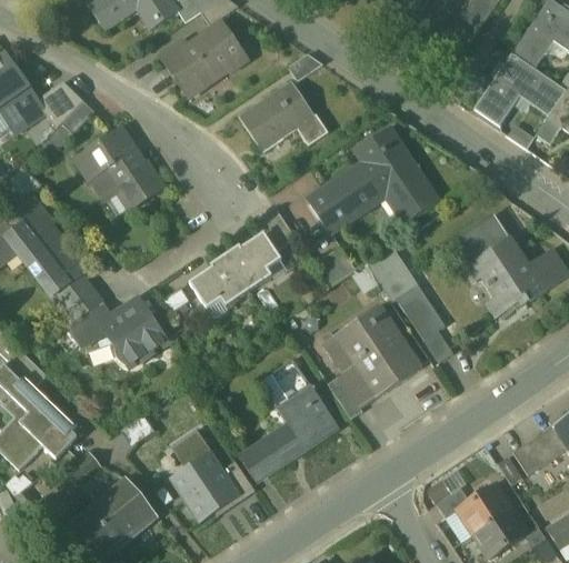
[(85,0),(105,29),(137,8),(150,28),(178,10),(179,9),(173,0),(85,0)]
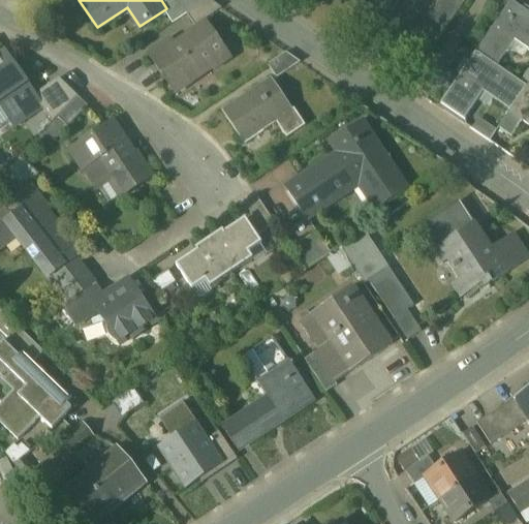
[(161,0),(166,8),(165,9),(173,20),(187,10),(203,0),(161,0)]
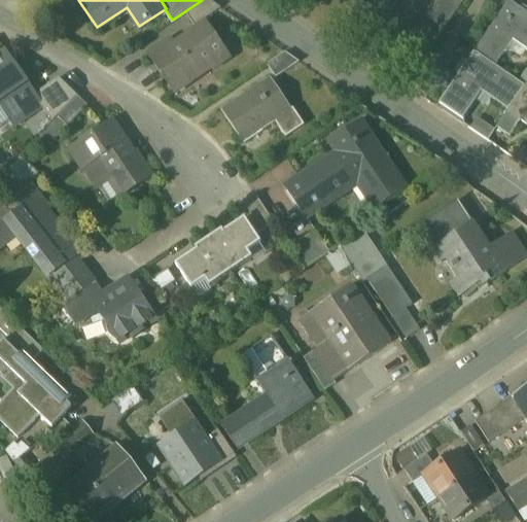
[(202,0),(186,10),(194,22),(220,4),(214,0),(202,0)]
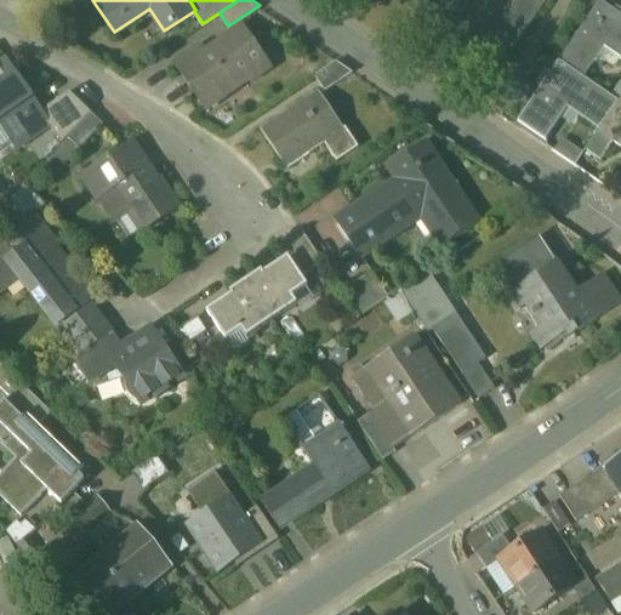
[(461,11),(446,0),(436,0),(431,6),(454,22),(461,11)]
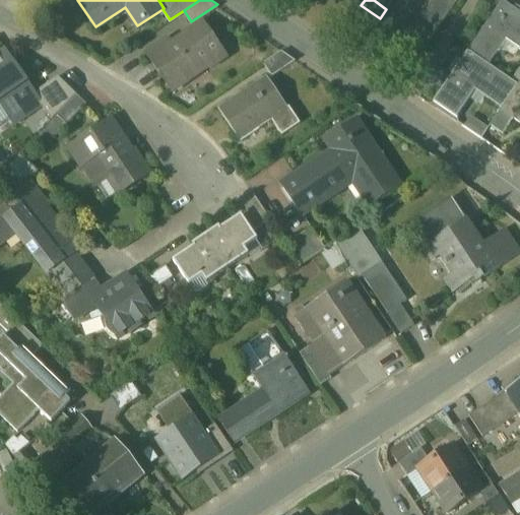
[(374,0),(386,9),(391,0),(374,0)]
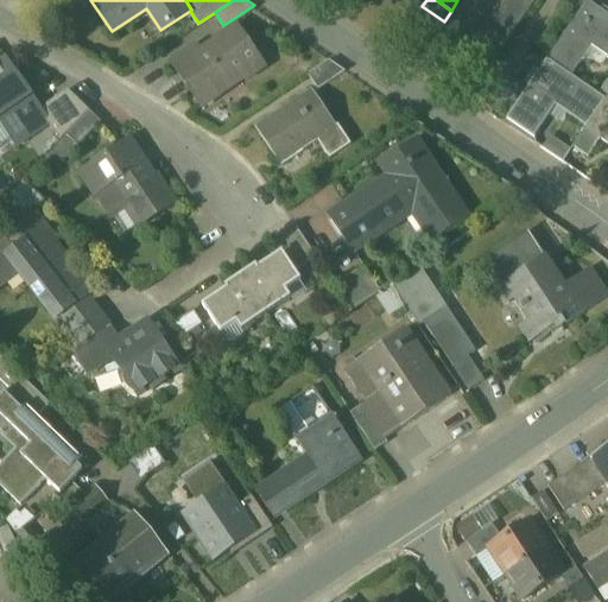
[(527,13),(508,0),(501,0),(496,8),(519,24),(527,13)]
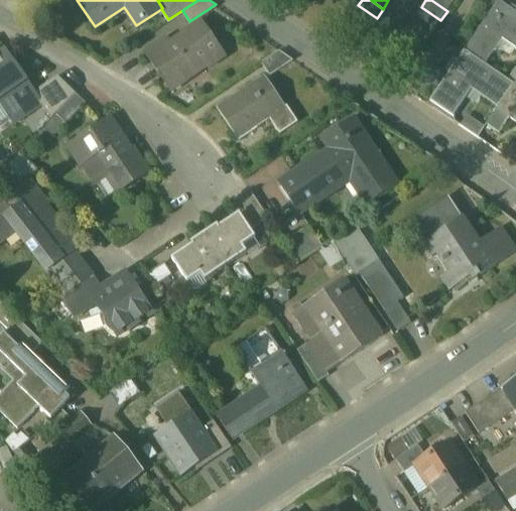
[(454,1),(452,0),(431,0),(447,11),(454,1)]
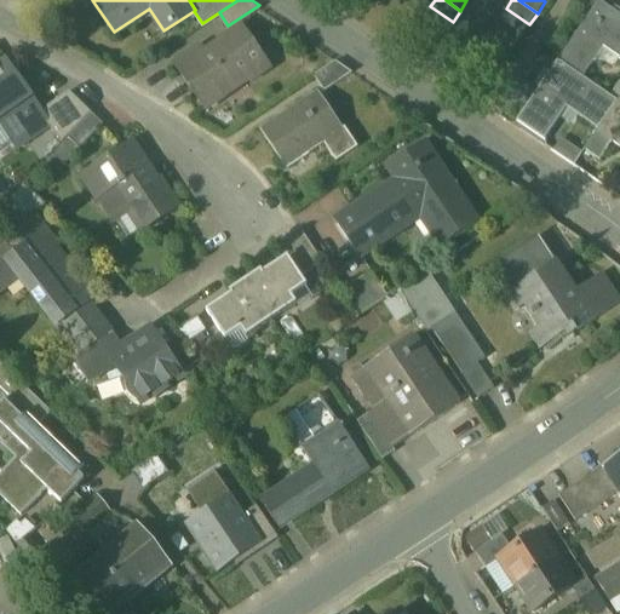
[(619,11),(603,0),(598,0),(560,58),(584,75),(604,45),(619,56),(619,11)]
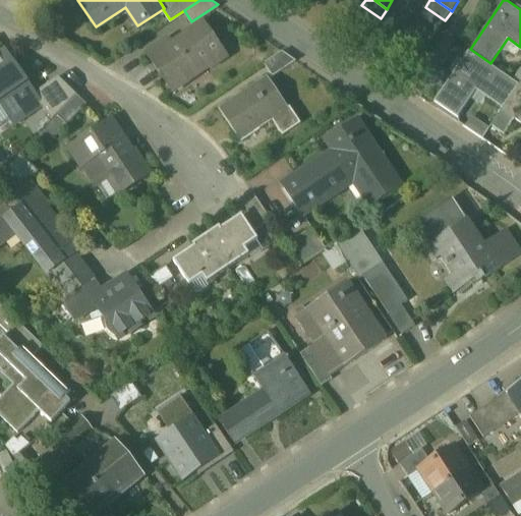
[(381,18),(361,5),(355,15),(373,29),(381,18)]
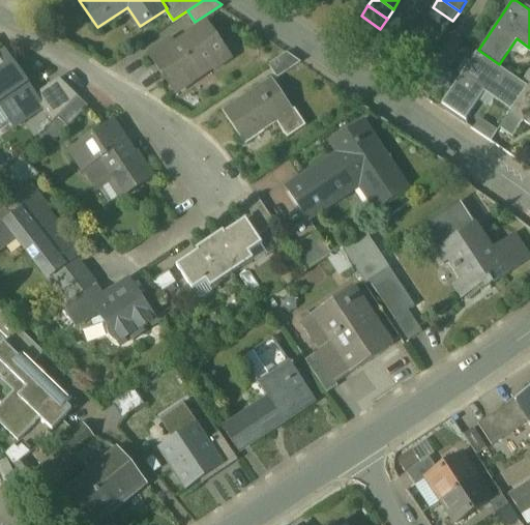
[(452,21),(433,7),(425,18),(446,31),(452,21)]
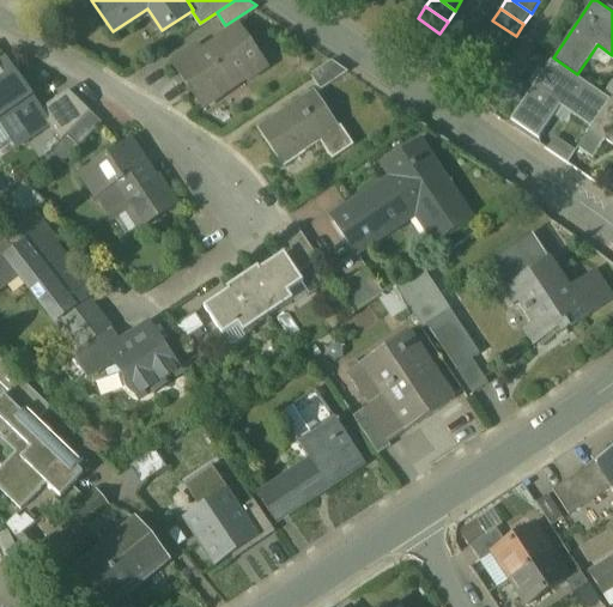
[(516,36),(492,20),(485,31),(509,47),(516,36)]
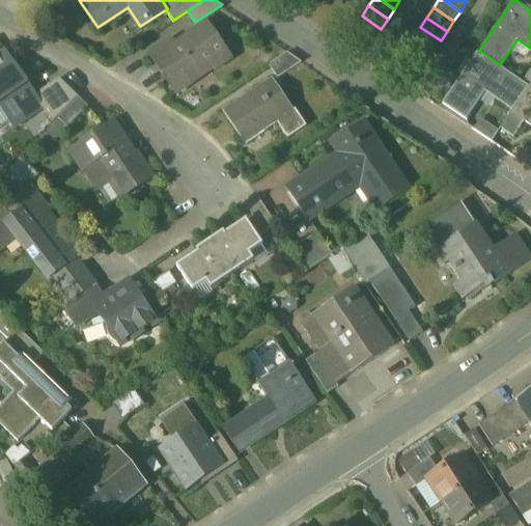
[(208,20),(176,40),(172,34),(149,50),(174,88),(191,77),(189,74),(210,60),(214,66),(231,54),(208,20)]
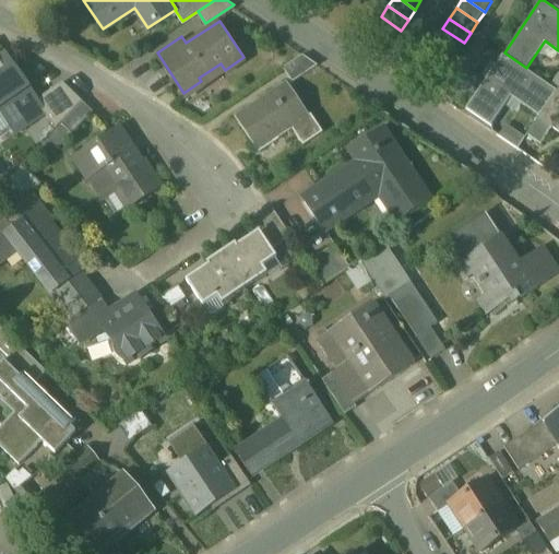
[(464,43),(442,28),(435,38),(456,54),(464,43)]
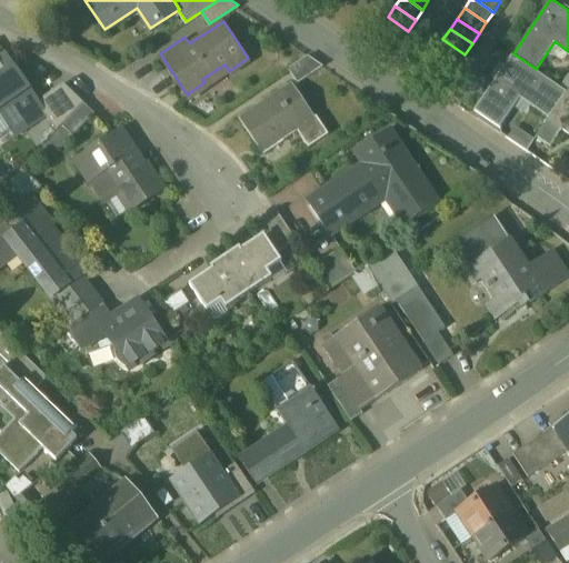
[(38,98),(6,50),(0,53),(0,108),(16,132),(46,112),(47,111),(38,98)]
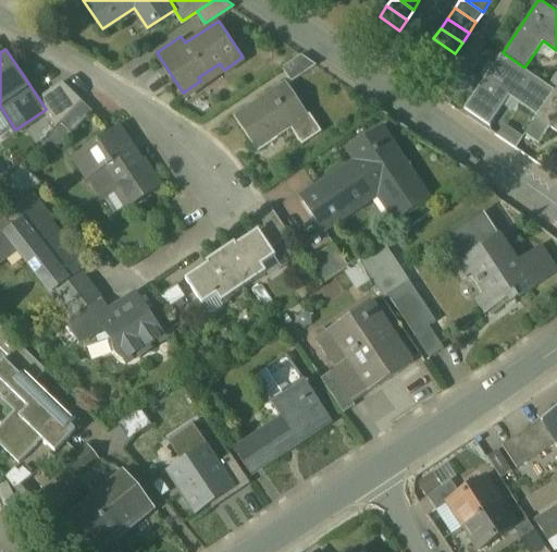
[(524,68),(503,52),(466,107),(491,123),(510,95),(539,114),(556,88),(524,68)]
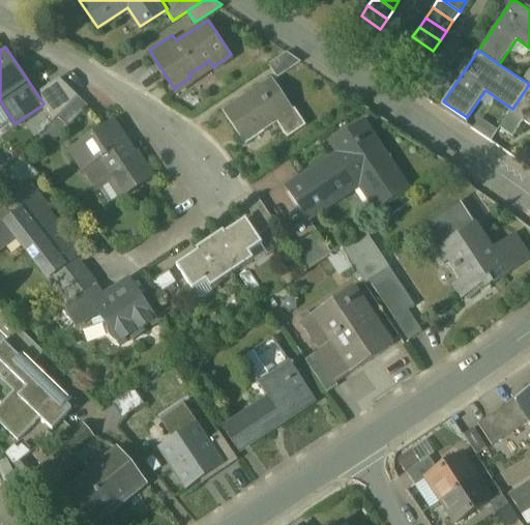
[(271,74),(223,105),(245,140),(294,109),(271,74)]
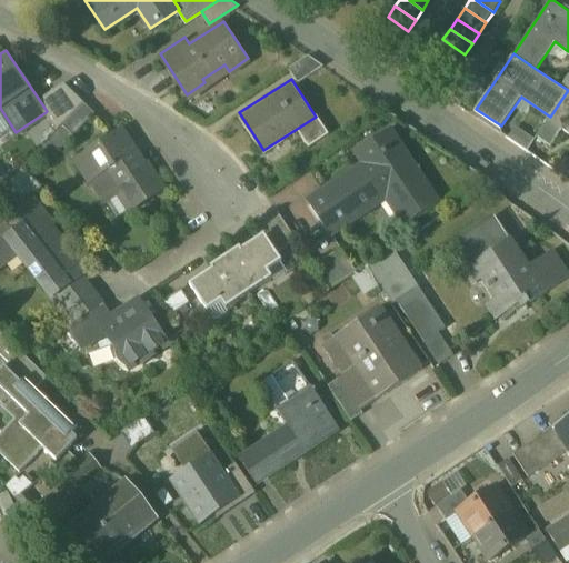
[(63,80),(38,98),(47,111),(46,112),(57,128),(83,99),(63,80)]
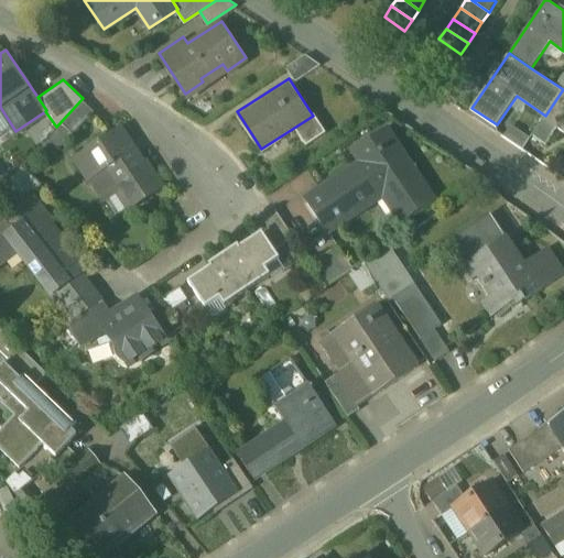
[(545,116),(544,117),(563,130),(563,88),(563,89),(545,116)]
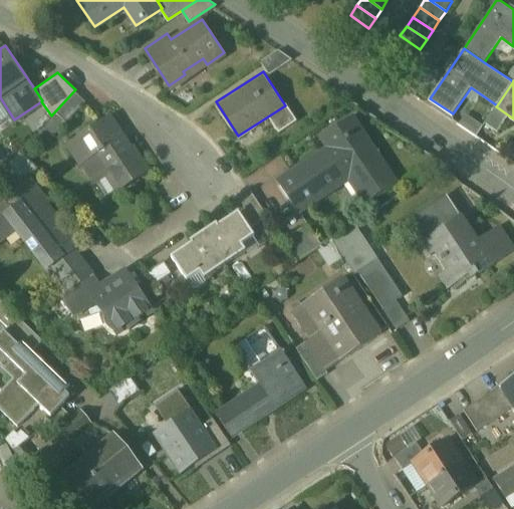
[(85,100),(75,89),(51,115),(42,124),(53,135),(85,100)]
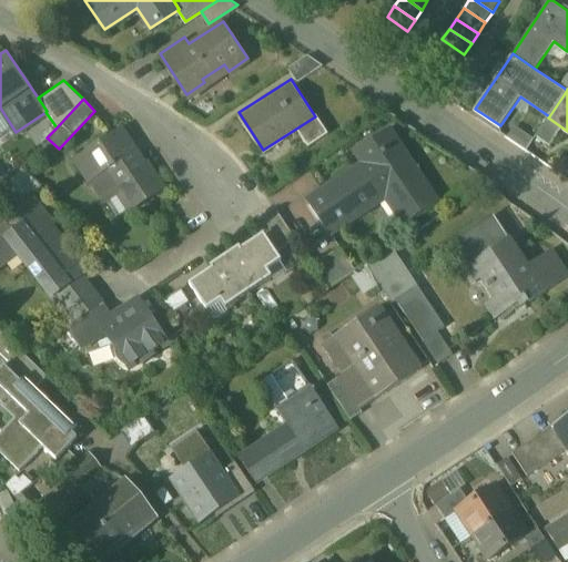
[(508,134),(530,144),(536,131),(514,122),(508,134)]
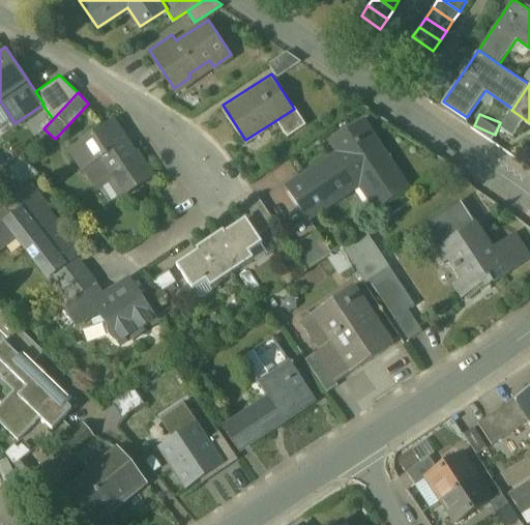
[(364,117),(335,137),(345,151),(288,188),(305,215),(364,177),(382,204),(410,185),(364,117)]
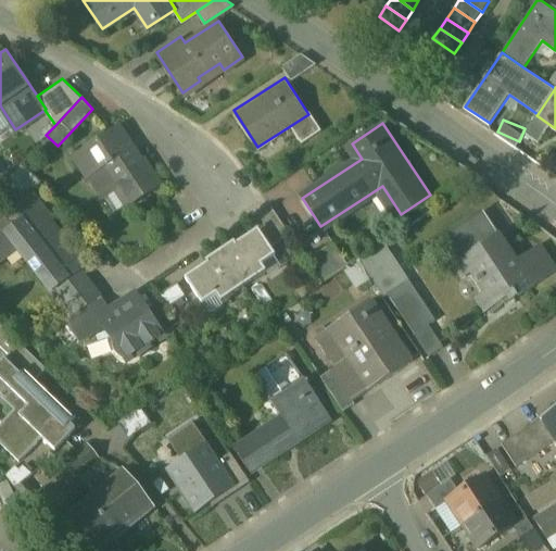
[(118,124),(74,153),(89,175),(103,166),(127,204),(161,183),(143,157),(141,158),(118,124)]
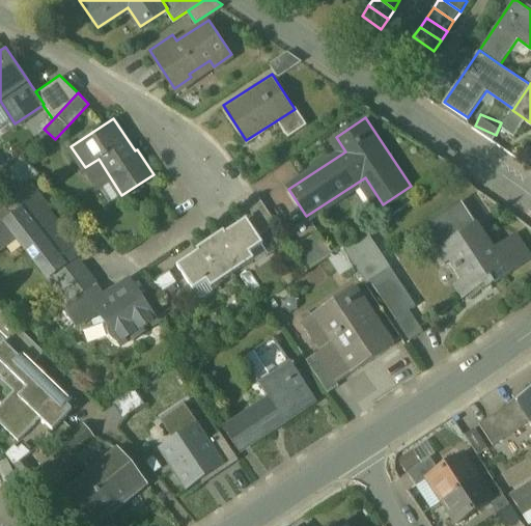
[(39,171),(21,154),(7,166),(20,187),(28,181),(39,171)]
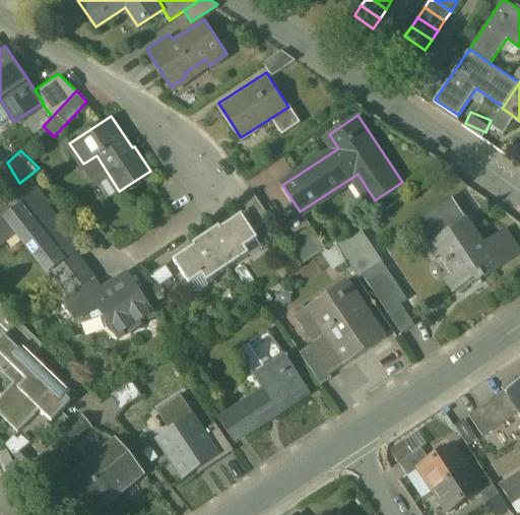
[(77,248),(41,198),(43,196),(27,177),(19,183),(0,197),(0,239),(5,236),(0,230),(0,229),(11,220),(49,270),(73,251),(77,248)]
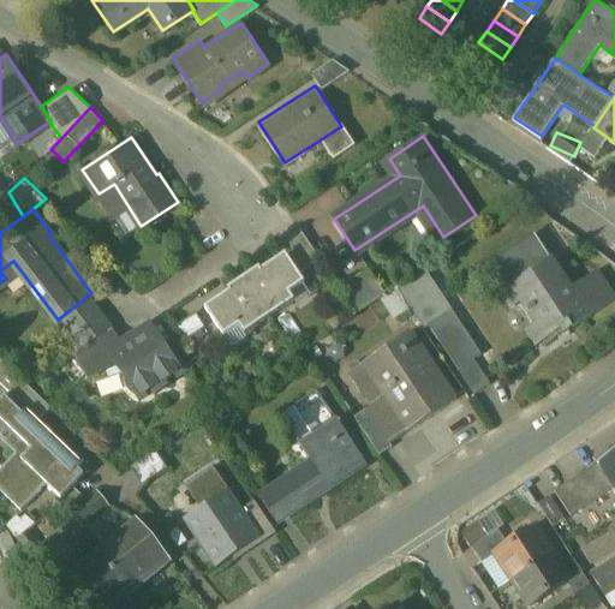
[(298,222),(284,232),(294,248),(298,254),(312,244),(298,222)]
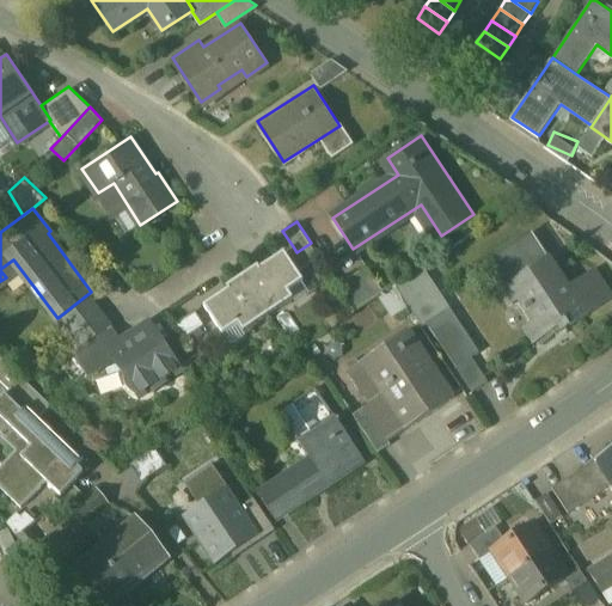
[(532,231),(495,255),(510,279),(549,255),(532,231)]
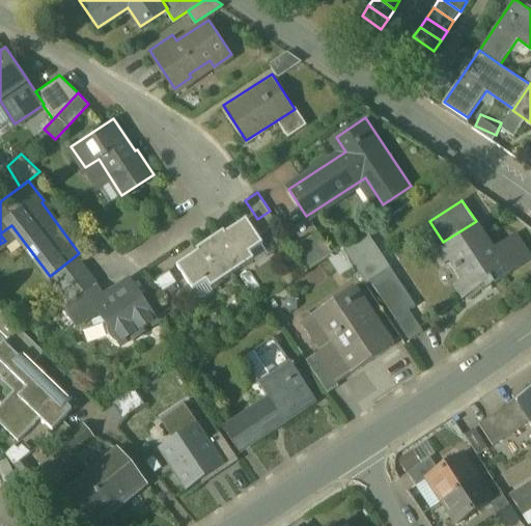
[(254,214),(247,218),(257,233),(277,221),(270,211),(257,219),(254,214)]
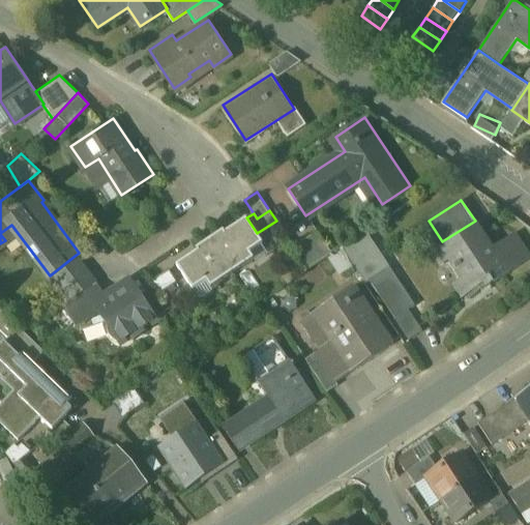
[(224,228),(210,237),(233,271),(254,257),(249,250),(263,241),(257,233),(246,217),(246,216),(225,230),(224,228)]
